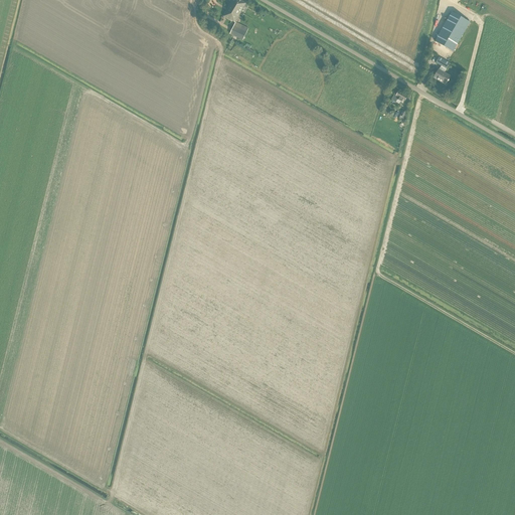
[(231,21),(235,22),(246,4),(239,0),(232,0),(223,17),(231,21)]
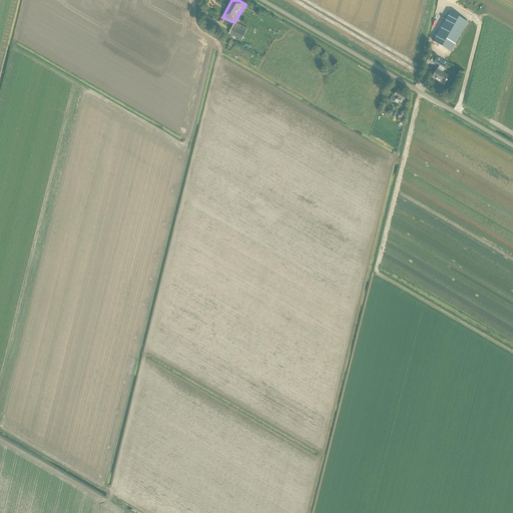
[(469,22),(467,22),(450,12),(433,42),(451,52),(469,22)]
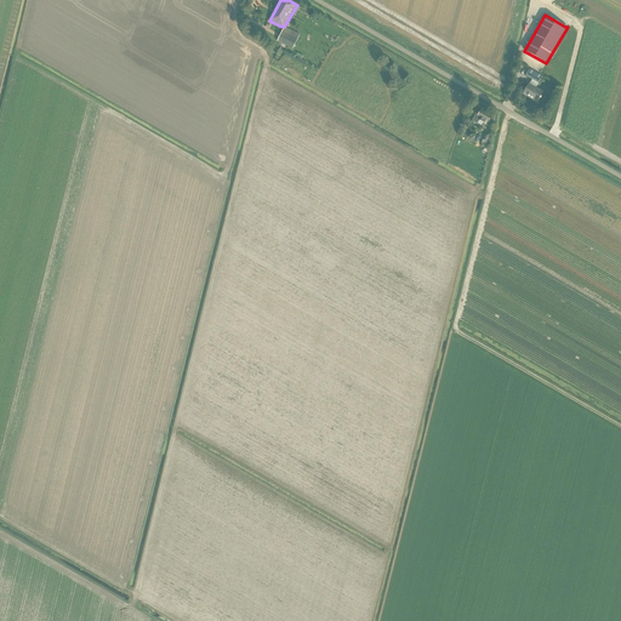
[(283,30),(278,41),(292,49),(298,38),(283,30)]
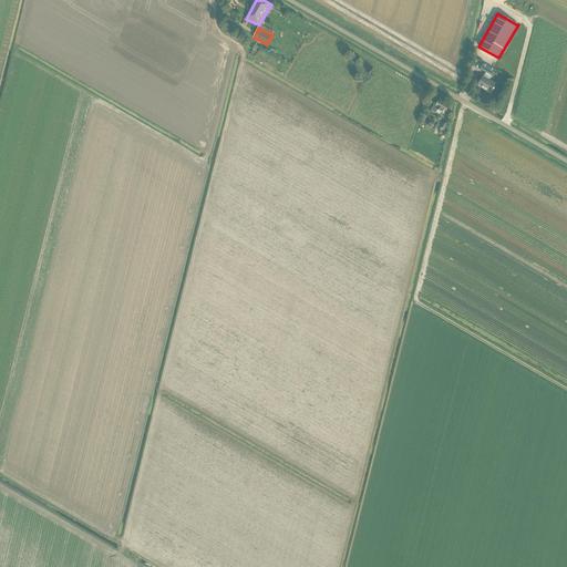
[(435,103),(431,110),(443,116),(445,112),(449,106),(439,101),(437,104),(435,103)]
